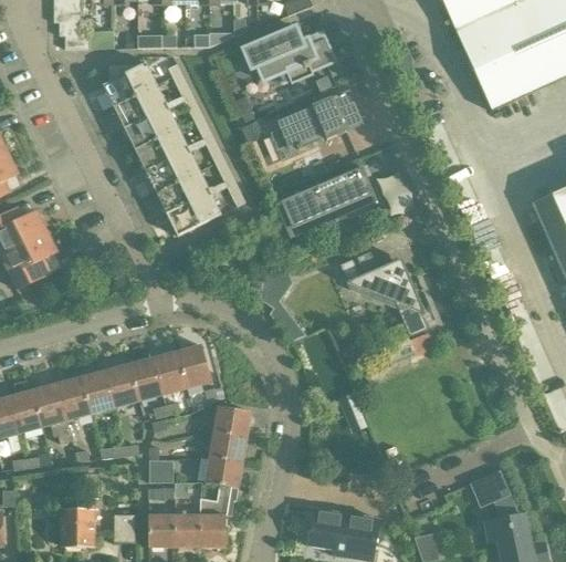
[(287,0),(282,2),(286,14),(312,4),(310,0),(287,0)]
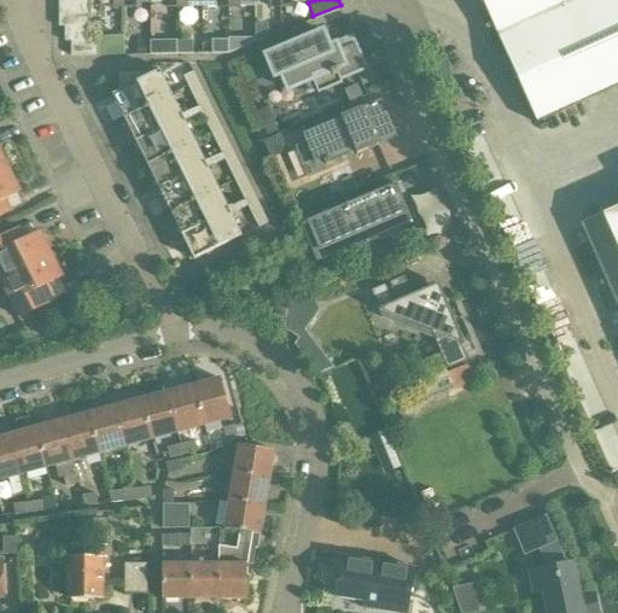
[(482,0),(536,118),(617,81),(617,0),(482,0)]
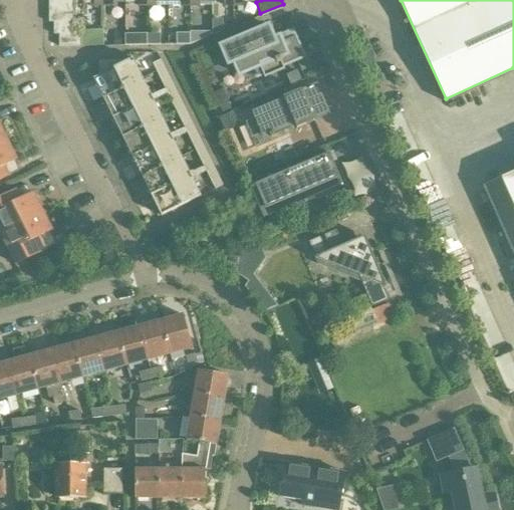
[(72,6),(48,6),(48,19),(53,19),(53,18),(72,18),(72,17),(72,6)]
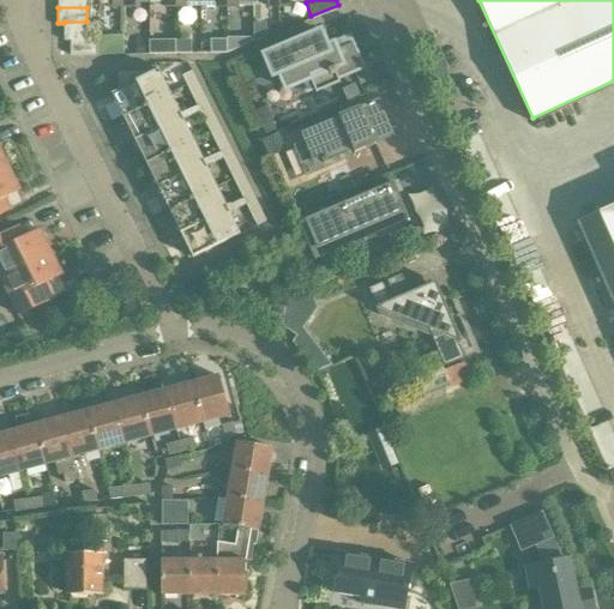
[(86,20),(86,22),(64,22),(64,23),(64,37),(70,37),(70,36),(96,36),(96,20),(86,20)]
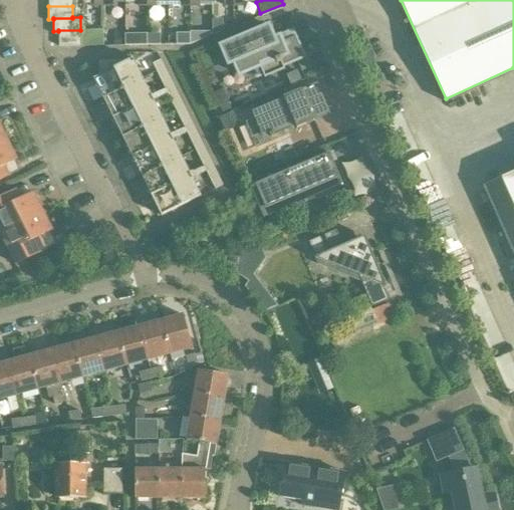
[(222,17),(213,17),(213,23),(213,31),(223,27),(222,17)]
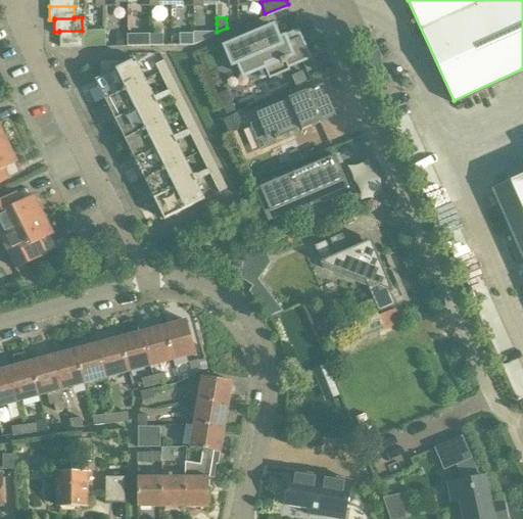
[(237,59),(242,73),(257,66),(260,75),(267,72),(268,76),(289,66),(287,63),(307,54),(299,34),(281,42),(273,22),(224,43),(232,62),(237,59)]
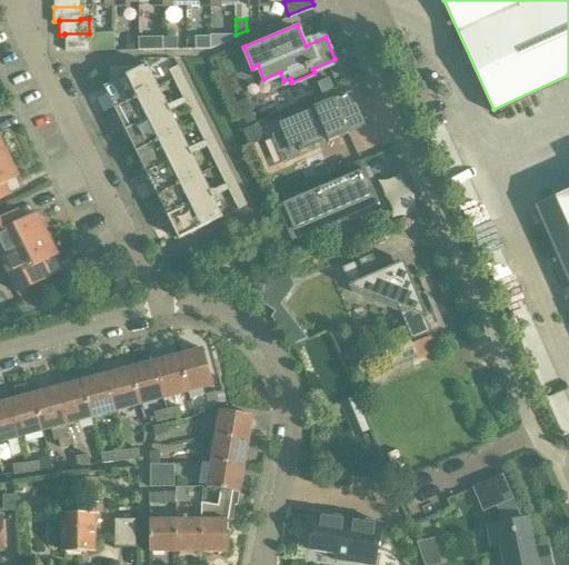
[(209,32),(209,35),(209,46),(233,36),(233,31),(209,32)]
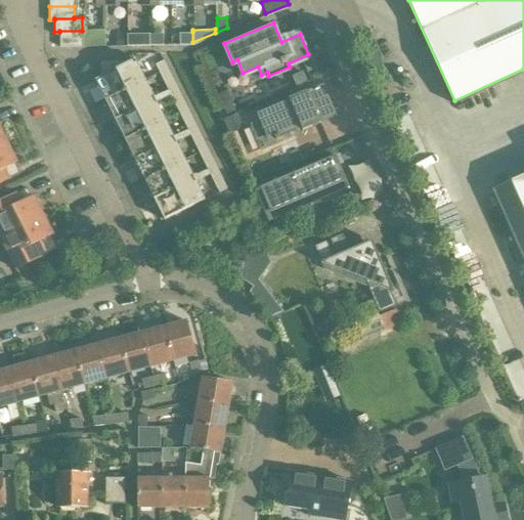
[(59,31),(59,32),(59,44),(82,44),(82,31),(59,31)]
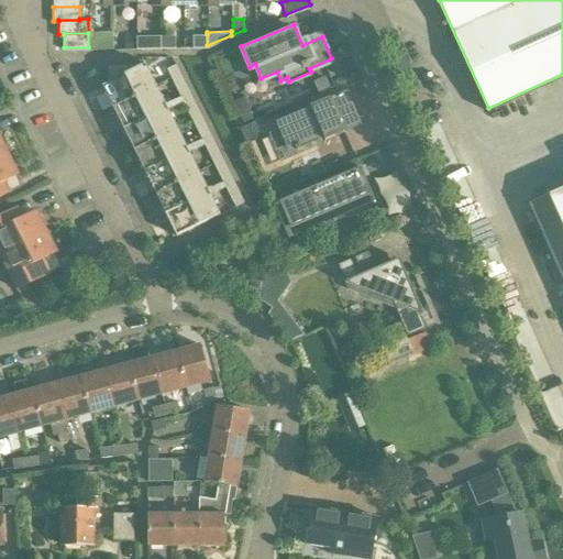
[(159,46),(159,34),(145,34),(145,46),(159,46)]
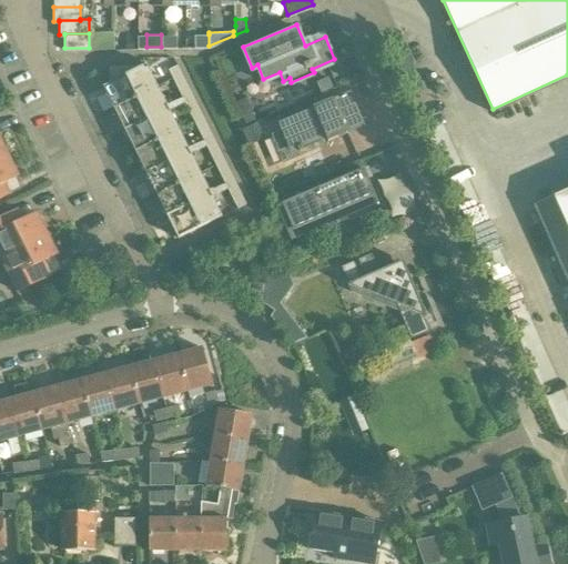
[(161,47),(175,46),(175,34),(161,34),(161,47)]
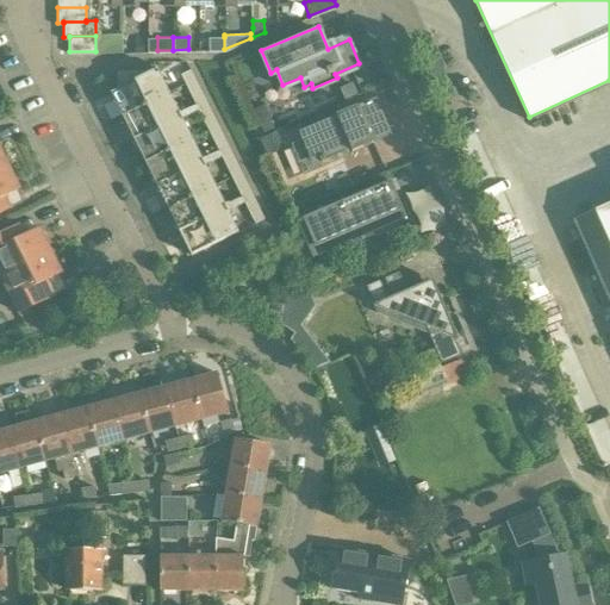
[(209,49),(212,49),(224,49),(224,37),(209,37),(209,49)]
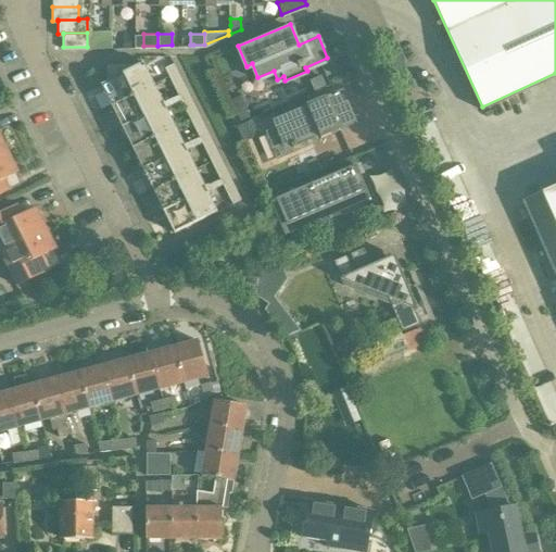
[(106,78),(142,60),(141,57),(119,57),(119,62),(106,62),(106,78)]
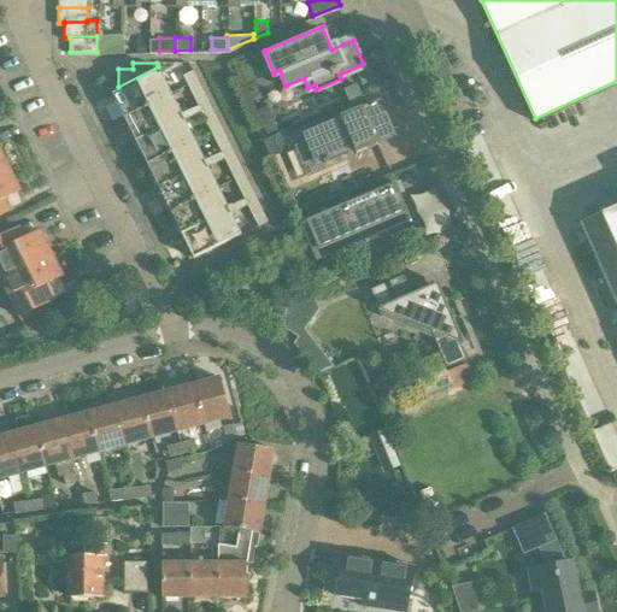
[(122,113),(170,90),(169,87),(163,75),(158,66),(118,87),(111,90),(115,99),(121,111),(122,113)]
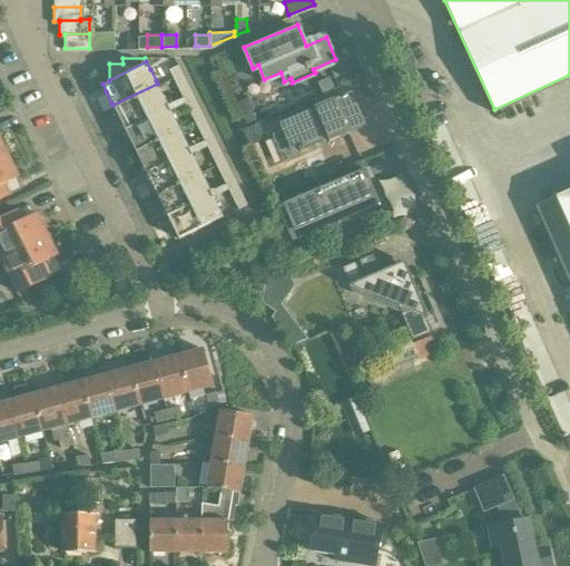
[(173,76),(182,71),(177,62),(168,67),(173,76)]
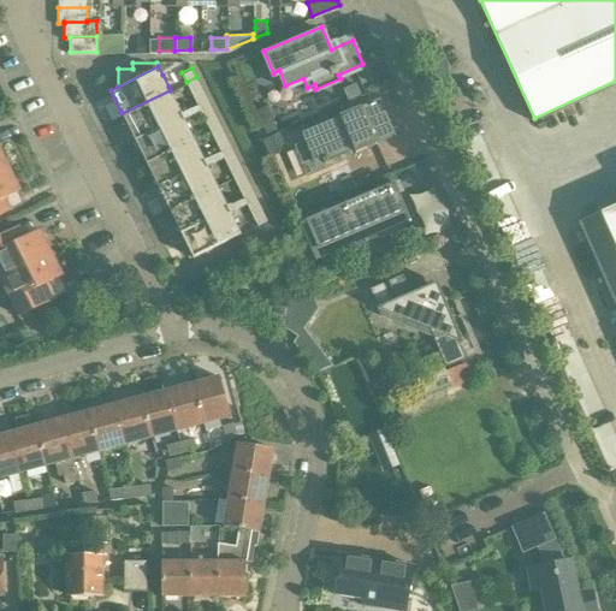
[(191,90),(201,85),(196,77),(187,82),(191,90)]
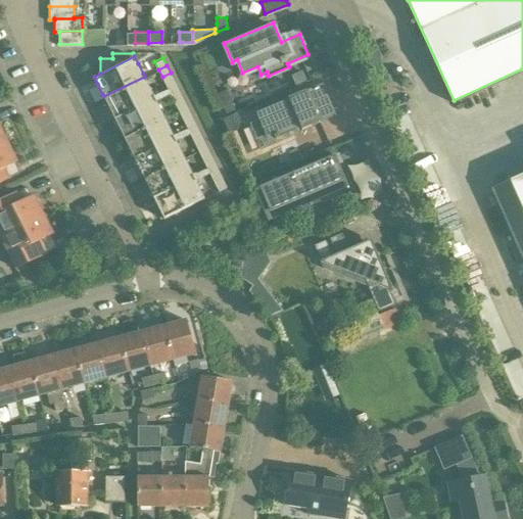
[(162,77),(168,87),(176,83),(171,73),(162,77)]
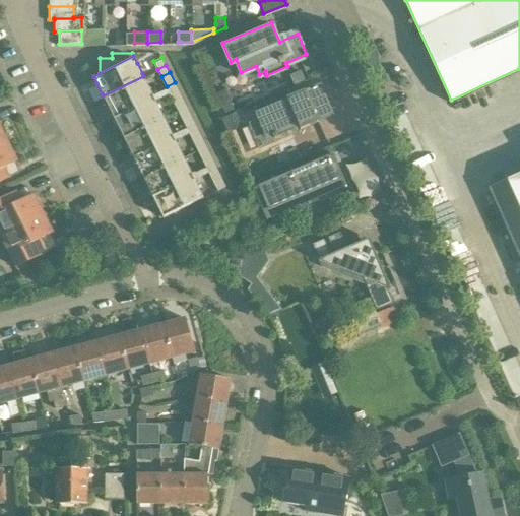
[(113,116),(153,95),(151,93),(147,83),(143,76),(103,95),(107,104),(112,114),(113,116)]
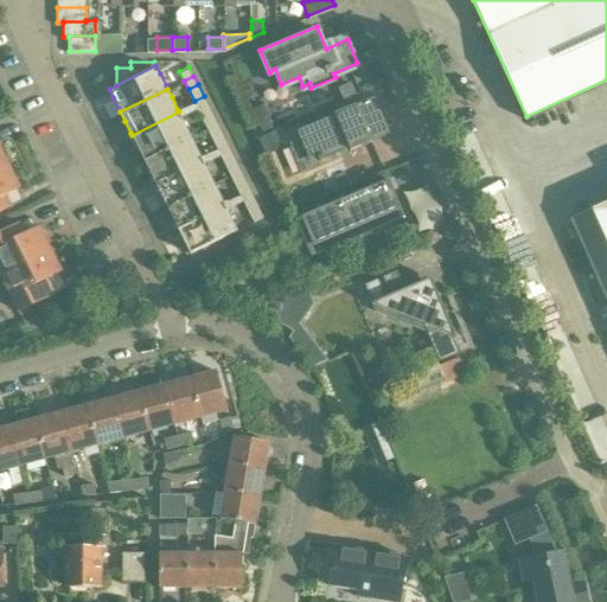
[(195,101),(200,113),(210,108),(204,96),(195,101)]
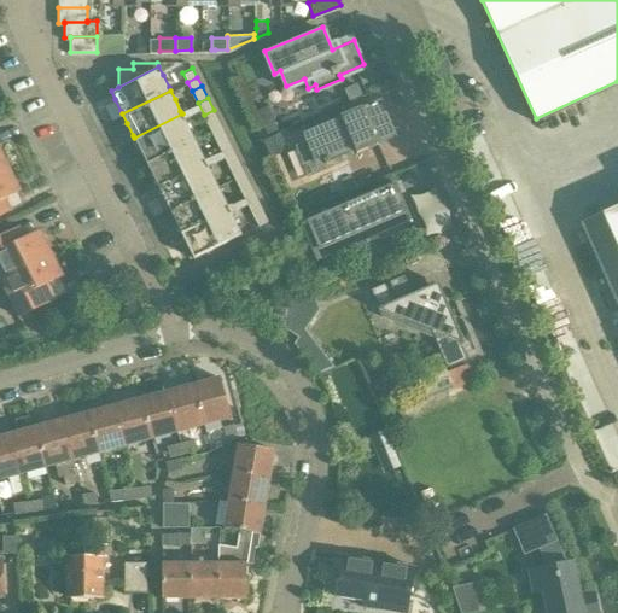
[(375,139),(392,132),(383,107),(366,115),(362,106),(361,104),(339,112),(340,116),(305,132),(308,139),(297,144),(308,170),(345,155),(344,150),(354,146),(355,151),(377,141),(375,139)]
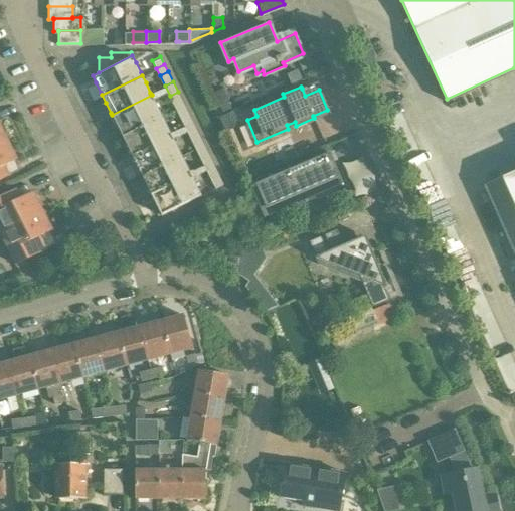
[(170,96),(175,106),(182,102),(178,92),(170,96)]
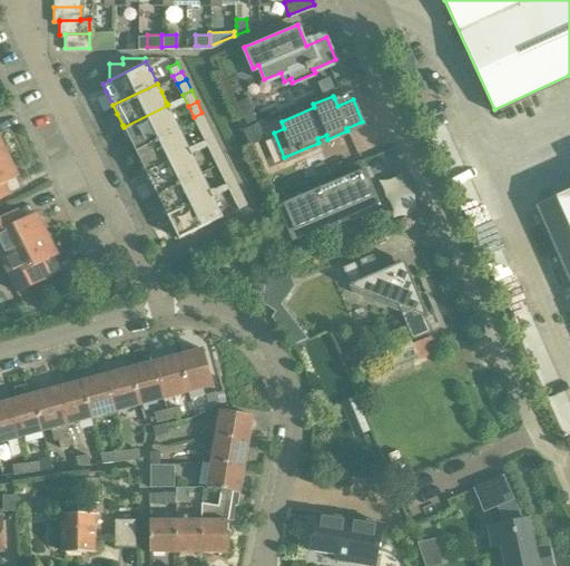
[(135,148),(178,127),(177,125),(172,114),(168,105),(124,127),(128,136),(134,147),(135,148)]
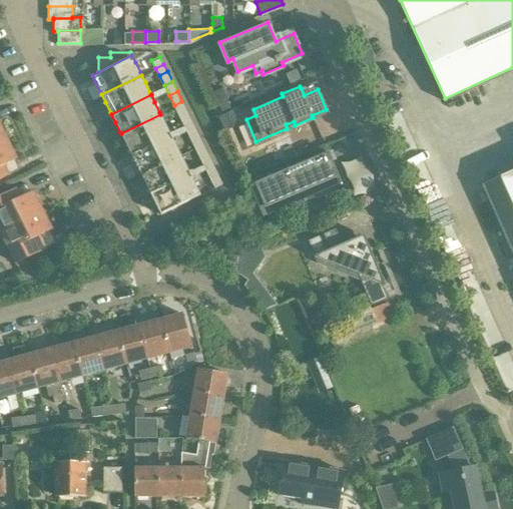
[(226,95),(217,99),(221,109),(230,105),(226,95)]
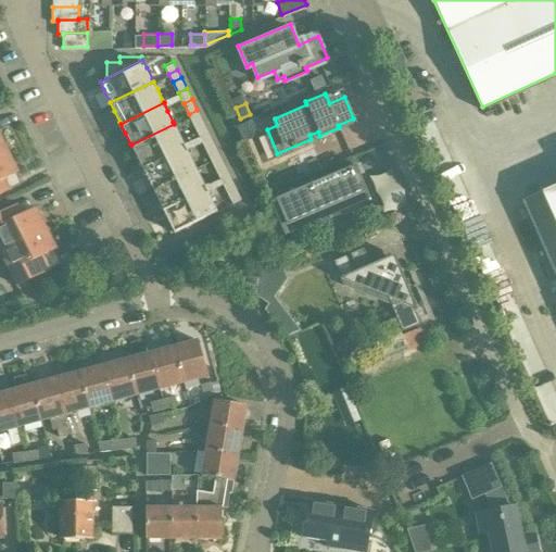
[(189,114),(194,125),(202,121),(197,110),(189,114)]
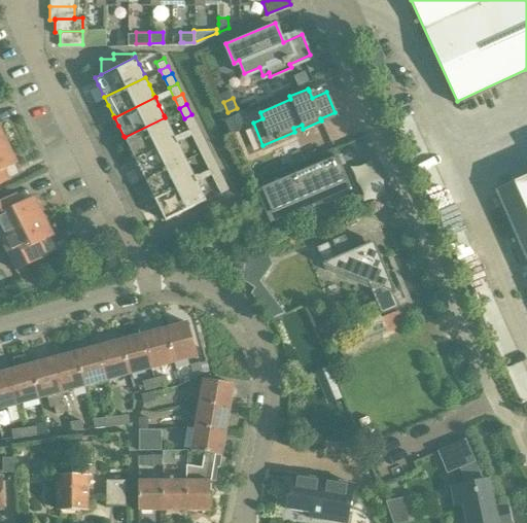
[(184,118),(188,129),(197,125),(191,114),(184,118)]
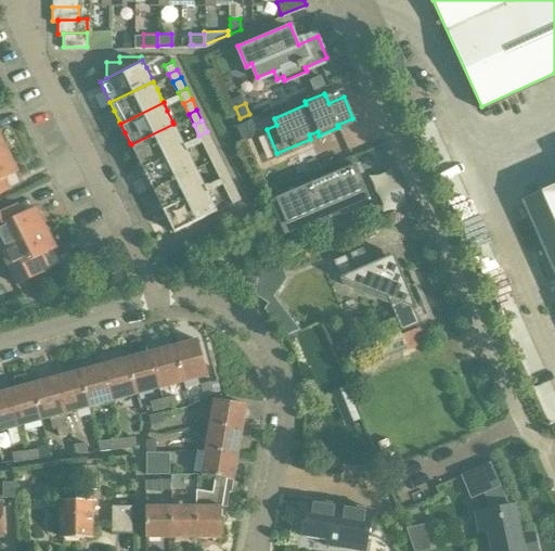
[(141,166),(184,144),(183,143),(178,132),(173,124),(131,144),(136,153),(141,164),(141,166)]
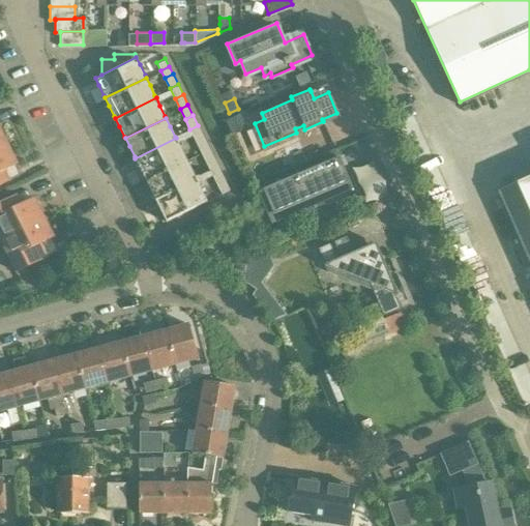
[(189,129),(195,140),(203,136),(198,125),(189,129)]
